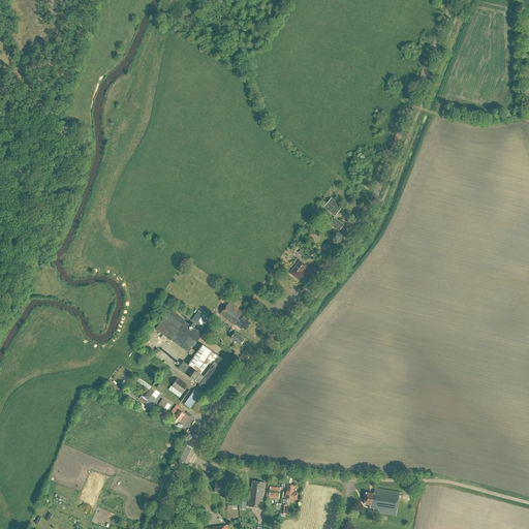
[(336,216),(342,208),(332,198),(324,208),(336,216)]
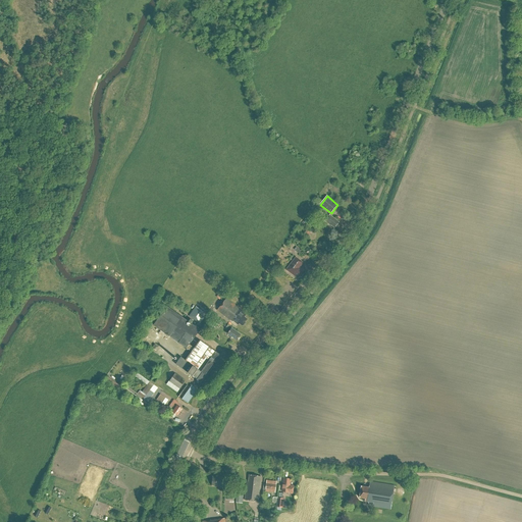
[(334,228),(338,223),(329,215),(325,221),(334,228)]
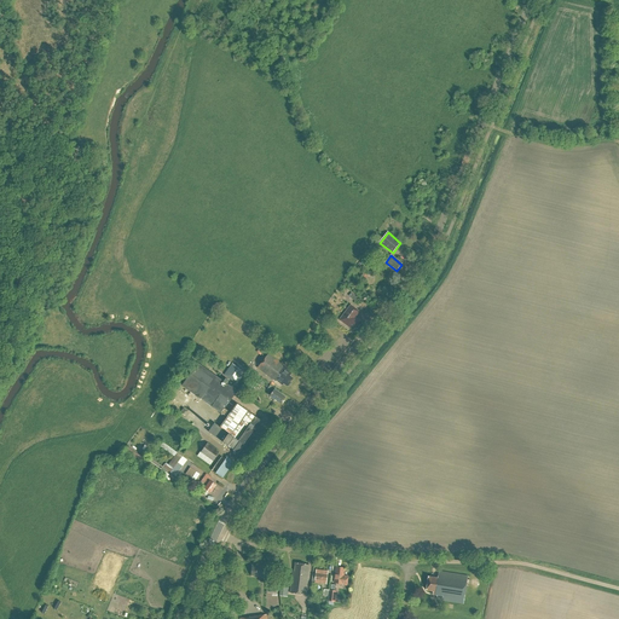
[(354,317),(359,311),(351,305),(340,319),(353,329),(359,320),(354,317)]
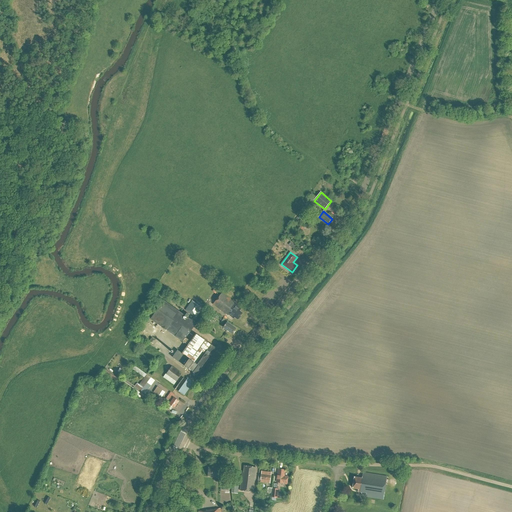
[(238,307),(239,306),(222,293),(213,304),(226,314),(229,316),(229,315),(232,318),(233,317),(238,320),(240,320),(241,318),(241,316),(243,313),(240,311),(241,310),(238,307)]
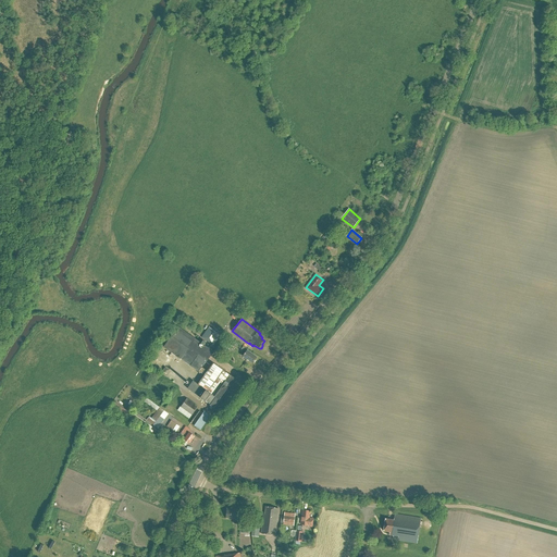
[(203,341),(201,344),(180,327),(164,347),(190,366),(196,370),(199,372),(207,361),(213,353),(205,345),(206,343),(203,341)]
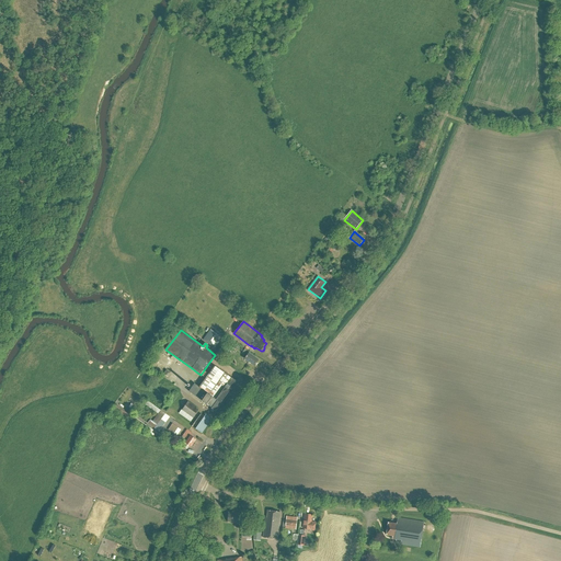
[(202,341),(215,347),(220,338),(207,330),(202,341)]
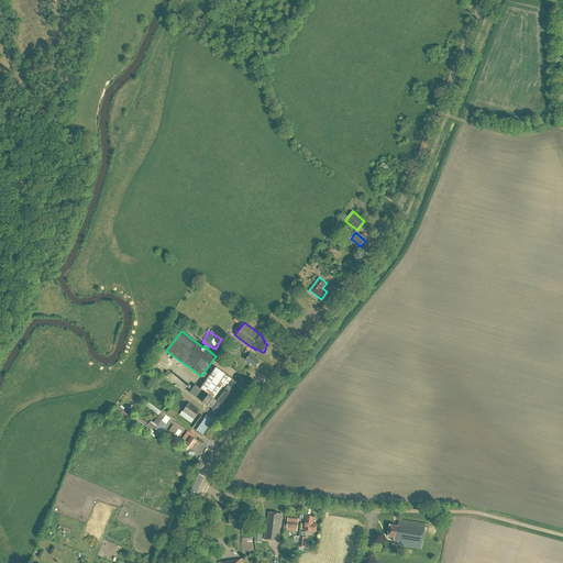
[(222,354),(228,359),(233,350),(228,345),(222,354)]
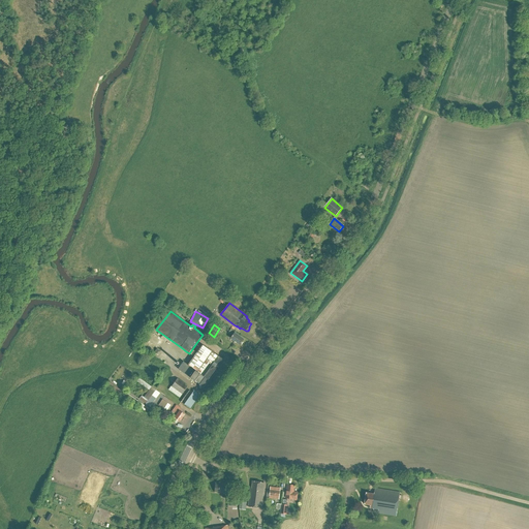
[(231,336),(230,338),(240,345),(244,339),(236,333),(236,332),(234,330),(229,335),(231,336)]
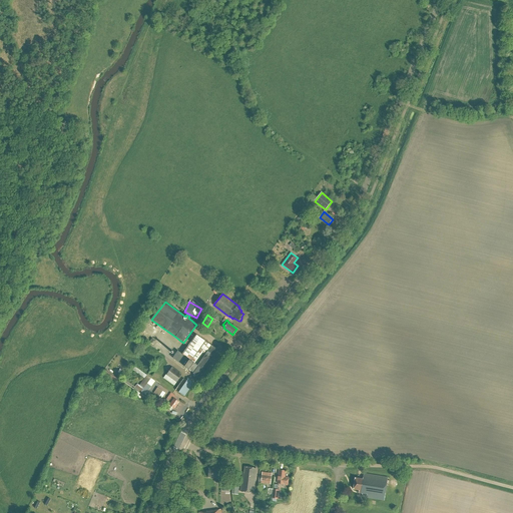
[(191,342),(188,346),(182,354),(178,351),(173,358),(179,363),(181,365),(188,370),(188,369),(193,372),(192,374),(196,377),(202,369),(216,349),(212,346),(196,335),(191,342)]
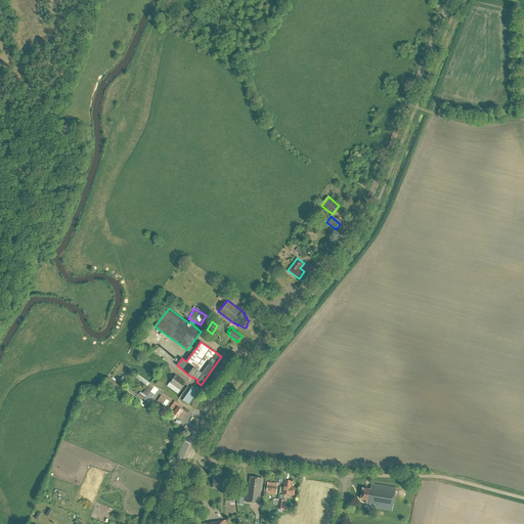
[(180,391),(186,383),(176,376),(170,384),(180,391)]
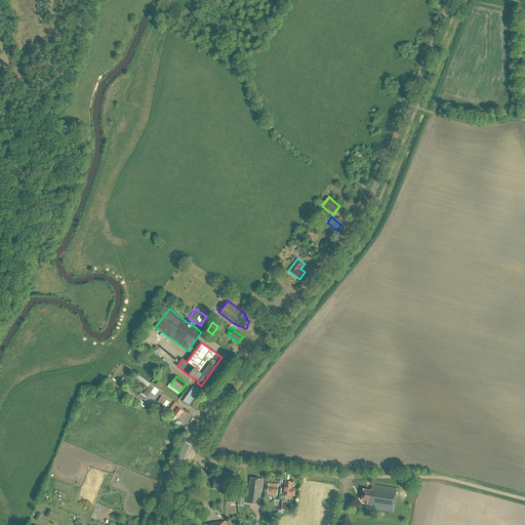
[(108,379),(105,384),(114,391),(117,387),(108,379)]
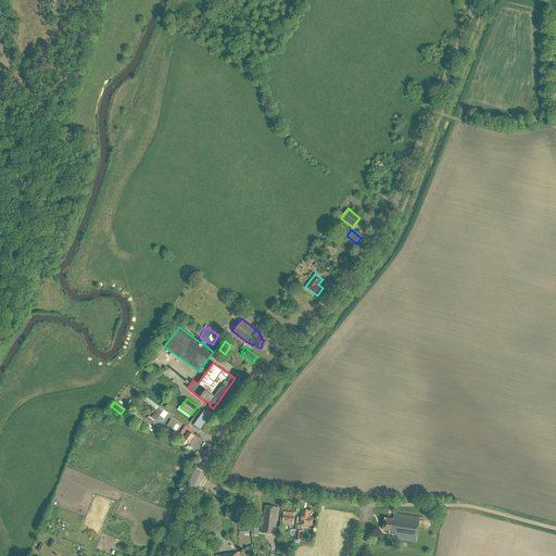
[(163,409),(159,407),(149,420),(158,427),(162,421),(158,418),(163,409)]
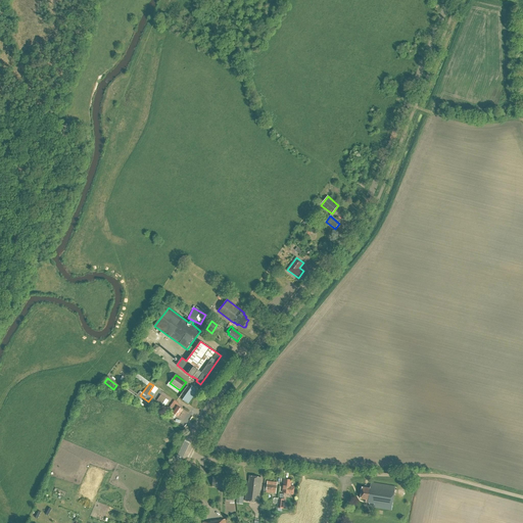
[(191,388),(182,400),(188,405),(198,391),(193,387),(191,389),(191,388)]
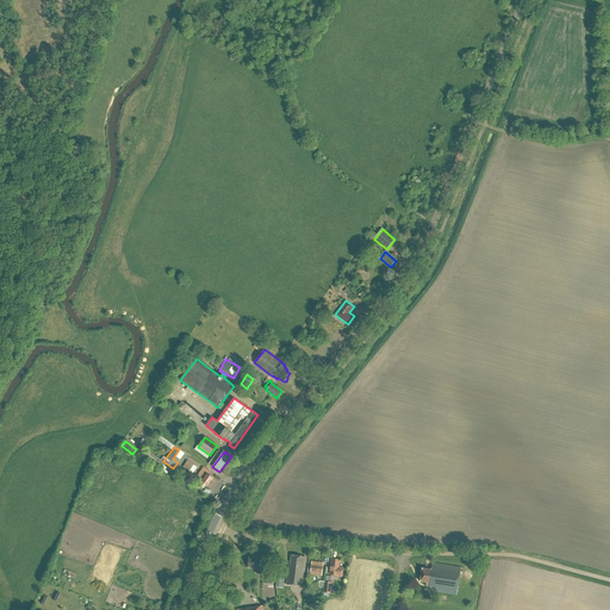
[(188,472),(193,465),(187,461),(182,467),(188,472)]
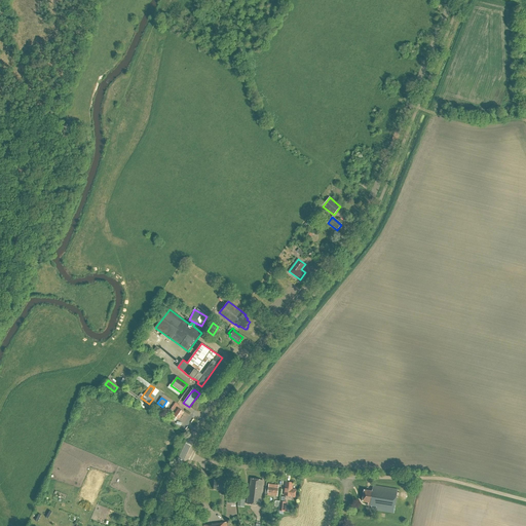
[(172,409),(176,413),(175,415),(179,419),(184,412),(180,409),(179,410),(174,406),(172,409)]
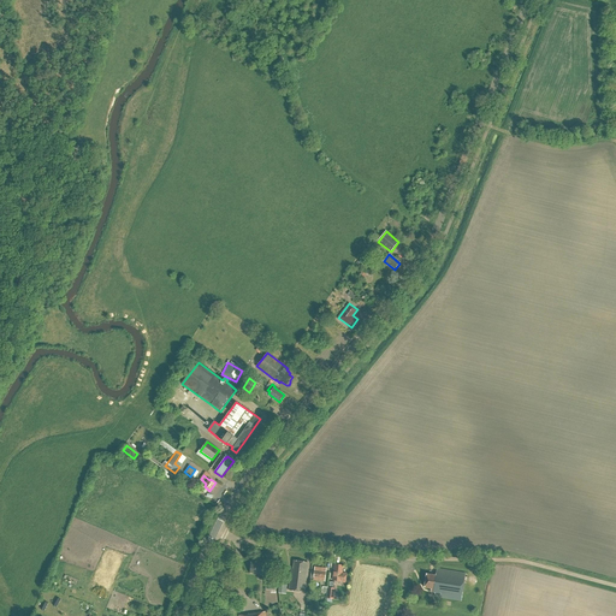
[(291,568),(289,590),(306,592),(308,563),(294,562),(294,569),(291,568)]
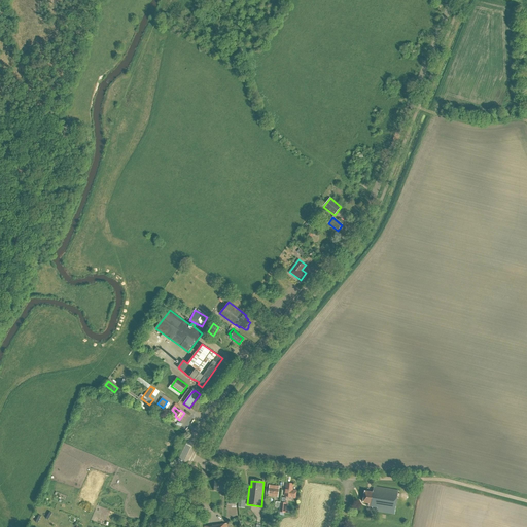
[(225,491),(224,496),(229,496),(230,490),(225,490),(226,484),(215,482),(214,490),(225,491)]
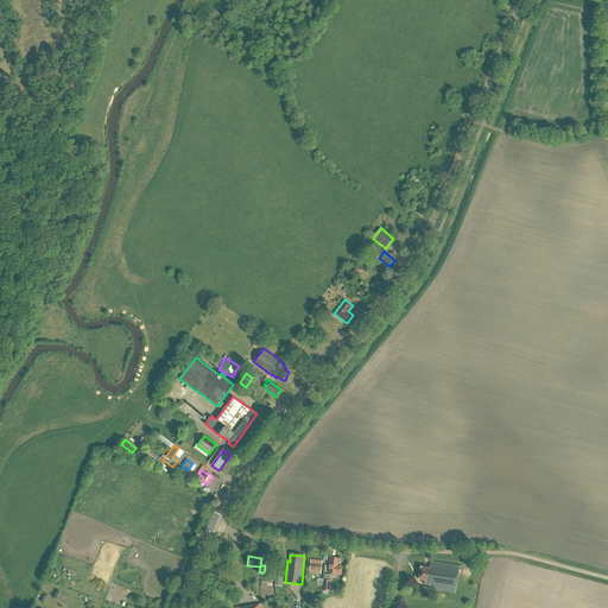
[(339,558),(330,558),(328,574),(341,575),(342,567),(337,567),(339,558)]
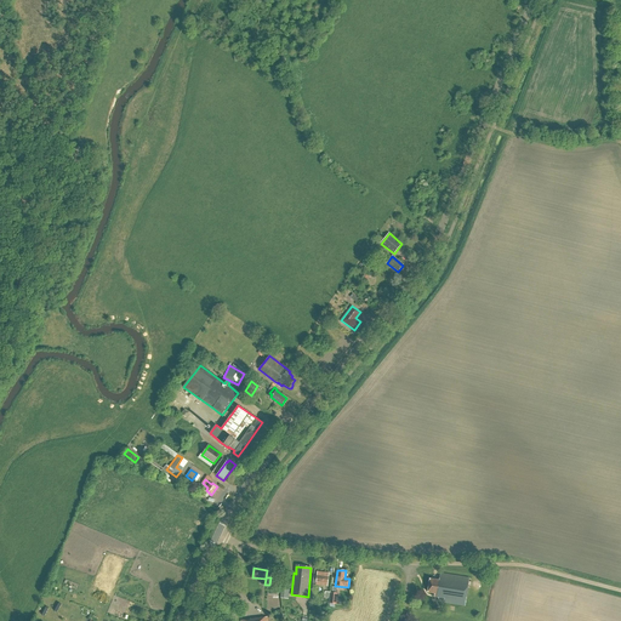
[(315,586),(315,585),(328,587),(329,574),(318,571),(317,576),(313,576),(312,586),(315,586)]
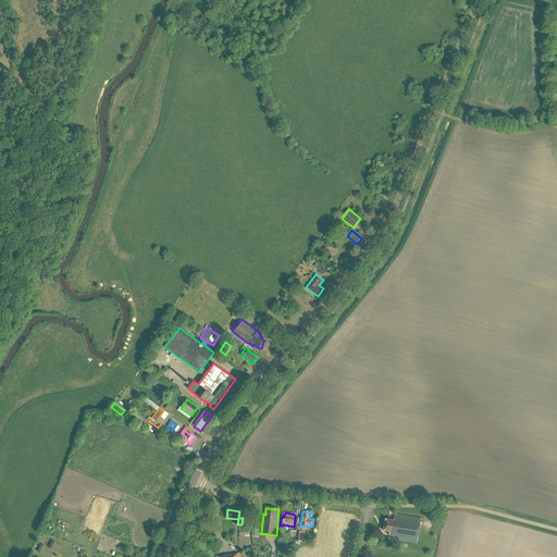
[(393,536),(393,539),(398,540),(398,541),(417,544),(421,519),(395,515),(394,521),(385,520),(384,532),(390,533),(390,535),(393,536)]
